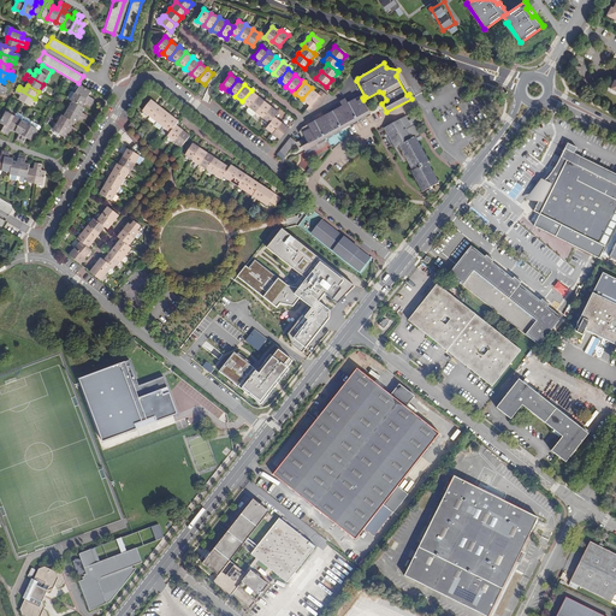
[(80,86),(76,93),(92,104),(94,100),(88,96),(90,93),(80,86)]
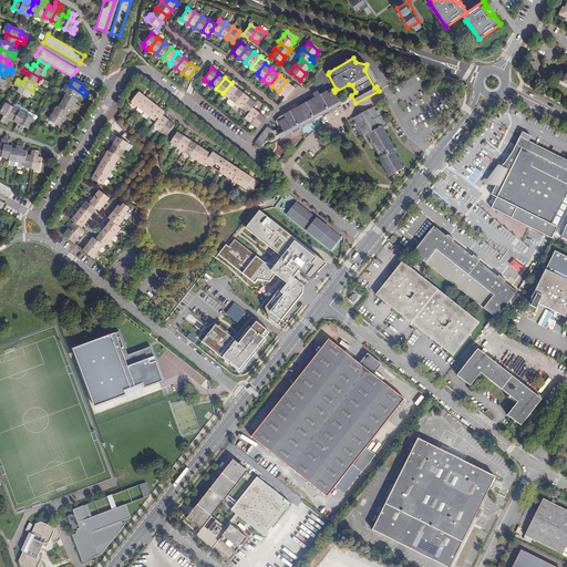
[(285,96),(292,86),(287,81),(278,91),(285,96)]
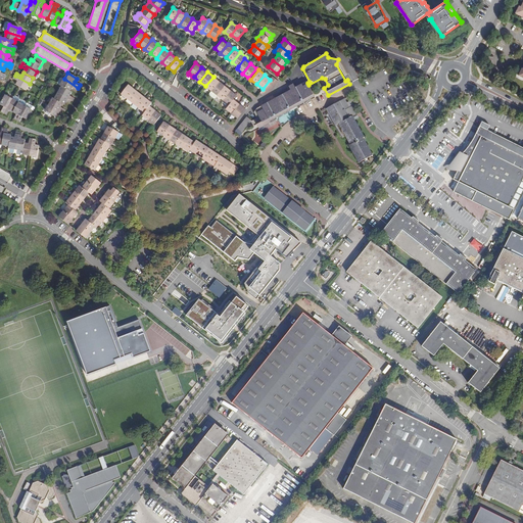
[(26,91),(30,84),(15,76),(13,79),(18,82),(16,85),(26,91)]
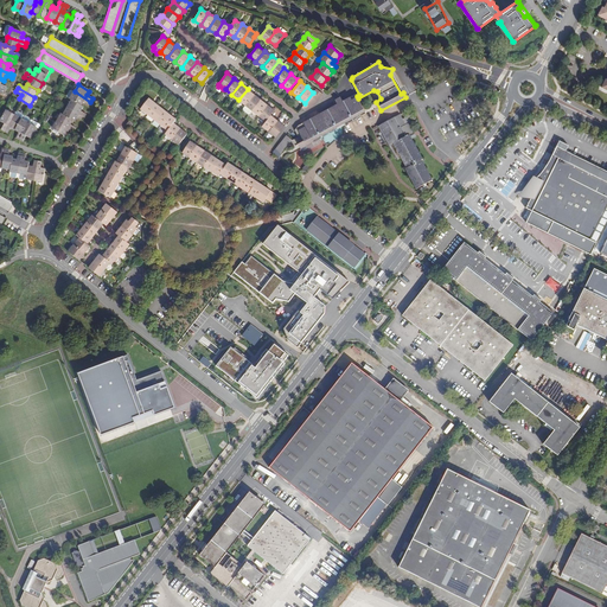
[(246,106),(254,94),(248,89),(238,100),(246,106)]
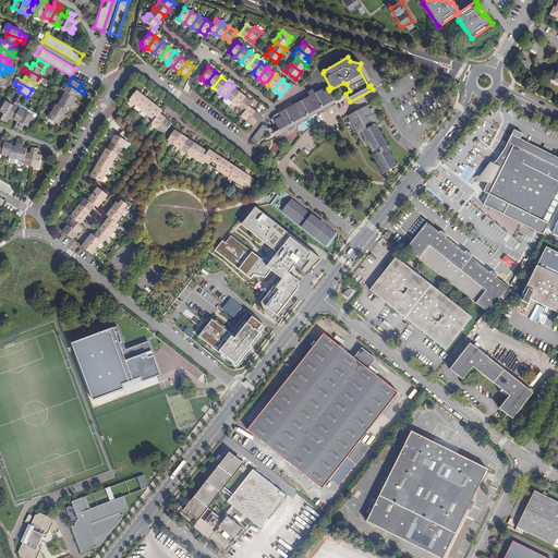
[(280,101),(287,98),(296,86),(291,82),(288,85),(280,95),(277,99),(280,101)]
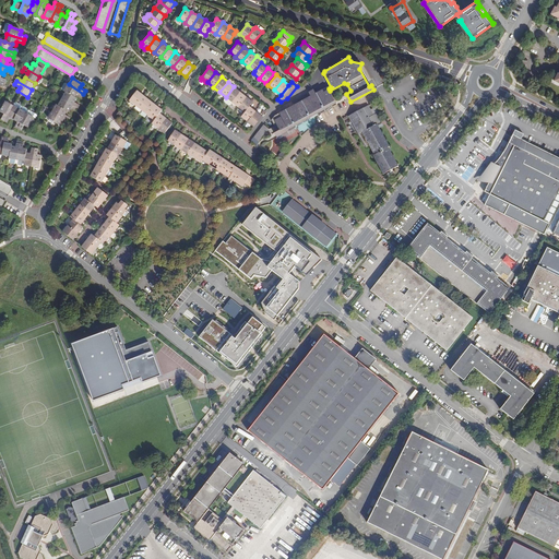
[(64,92),(67,93),(74,97),(76,94),(82,96),(83,94),(69,84),(64,92)]
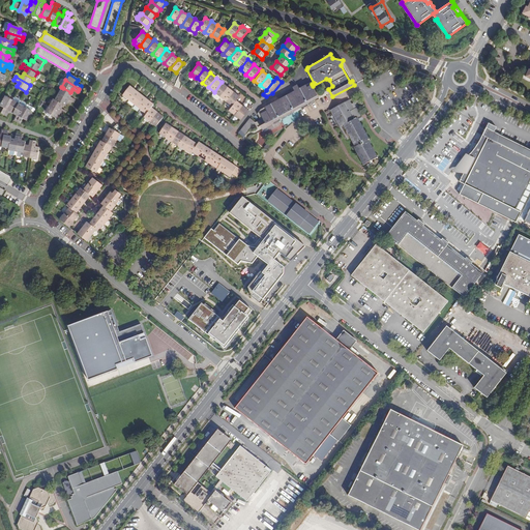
[(219,96),(228,87),(222,82),(214,92),(219,96)]
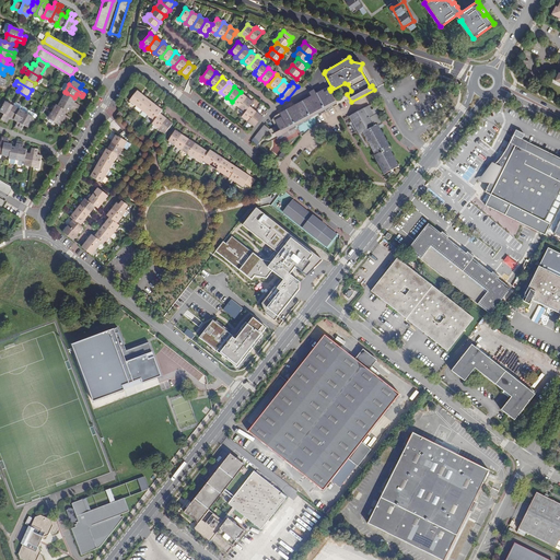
[(275,116),(271,119),(275,126),(270,128),(268,131),(270,133),(271,136),(268,138),(269,141),(278,137),(280,141),(298,132),(295,128),(304,123),(306,121),(337,104),(330,91),(329,89),(328,86),(316,93),(313,86),(307,89),(311,96),(275,116)]
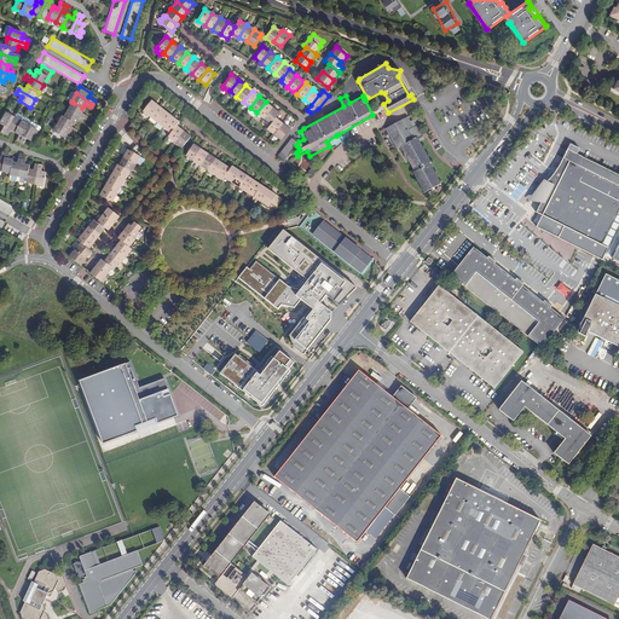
[(150,117),(158,106),(151,100),(143,111),(145,113),(144,114),(148,117),(149,116),(150,117)]
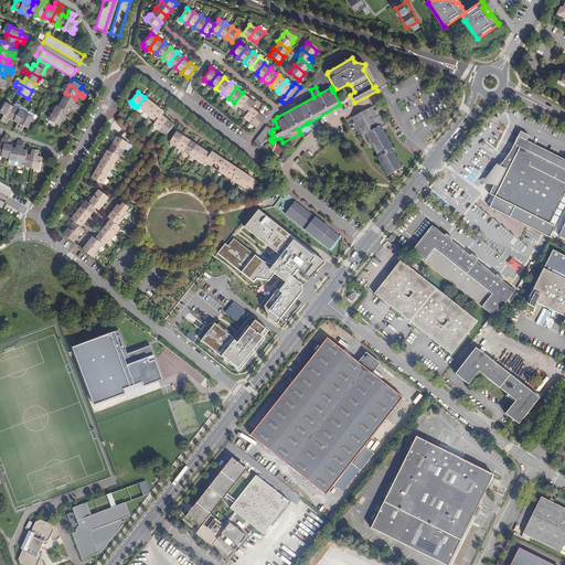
[(241,108),(249,97),(243,93),(234,103),(241,108)]
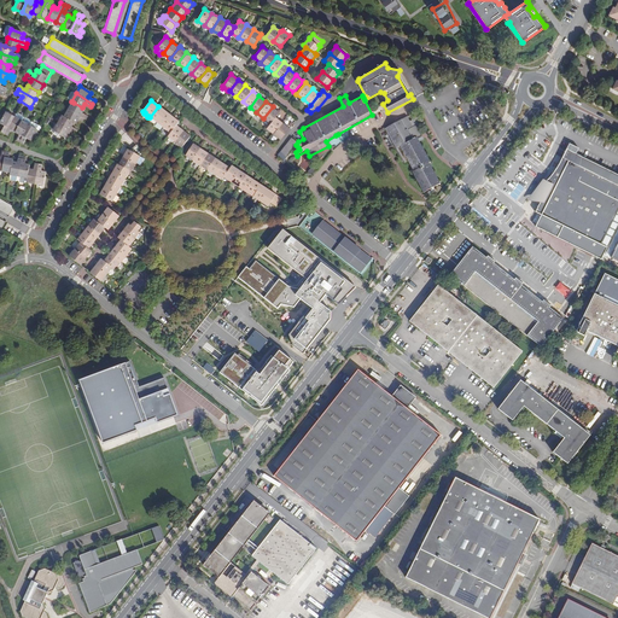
[(74,103),(69,110),(85,120),(86,120),(87,116),(82,114),(85,109),(82,108),(74,103)]
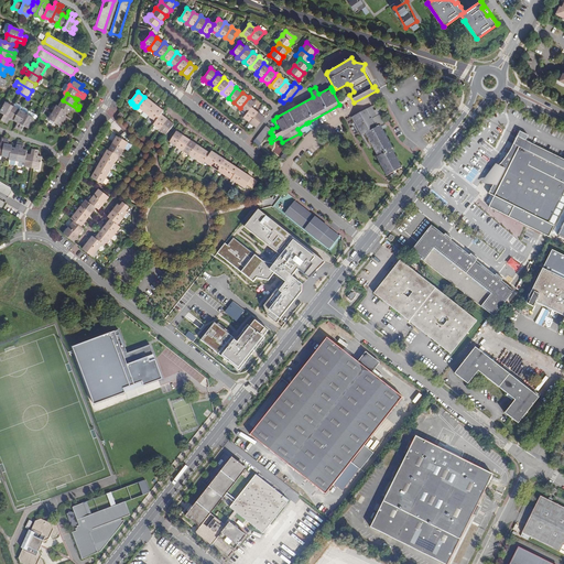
[(143,111),(151,101),(144,97),(137,107),(143,111)]
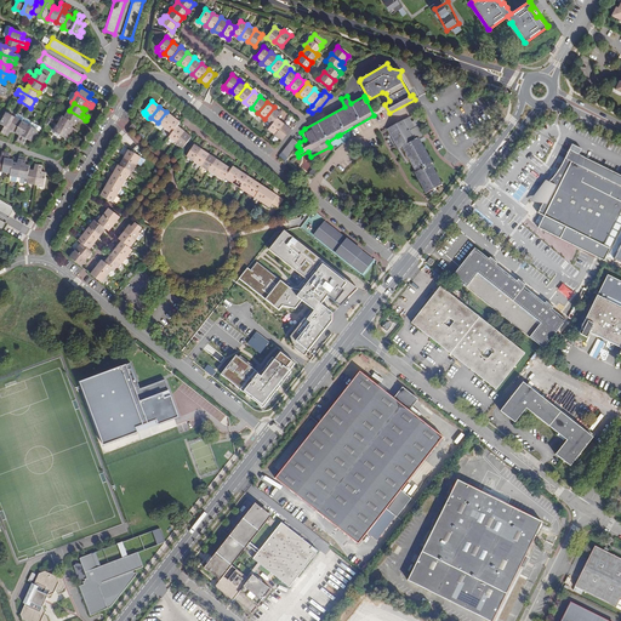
[(272,124),(277,118),(281,113),(274,107),(265,119),(272,124)]
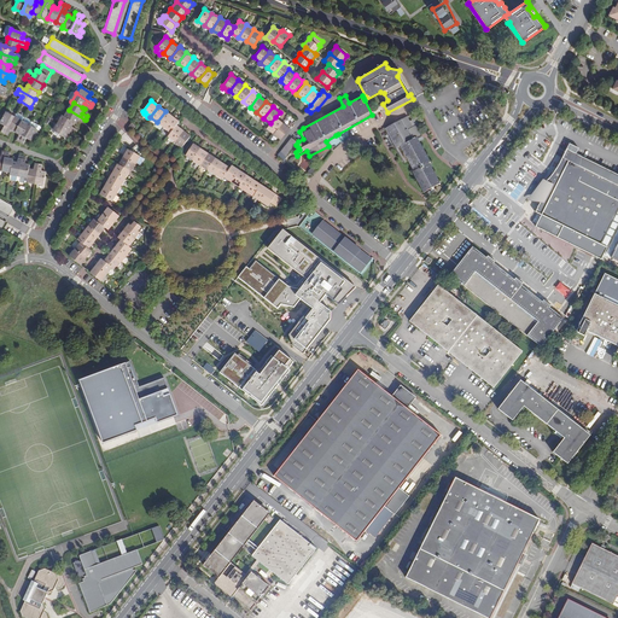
[(69,110),(65,117),(74,123),(76,123),(79,120),(82,122),(85,120),(69,110)]
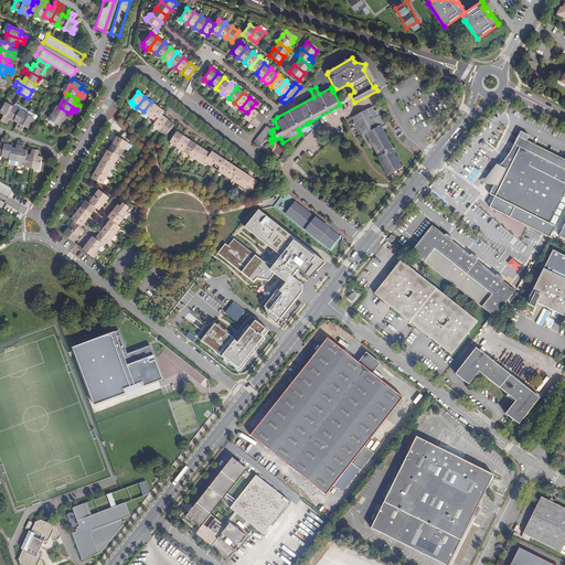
[(149,117),(158,107),(151,102),(144,112),(149,117)]
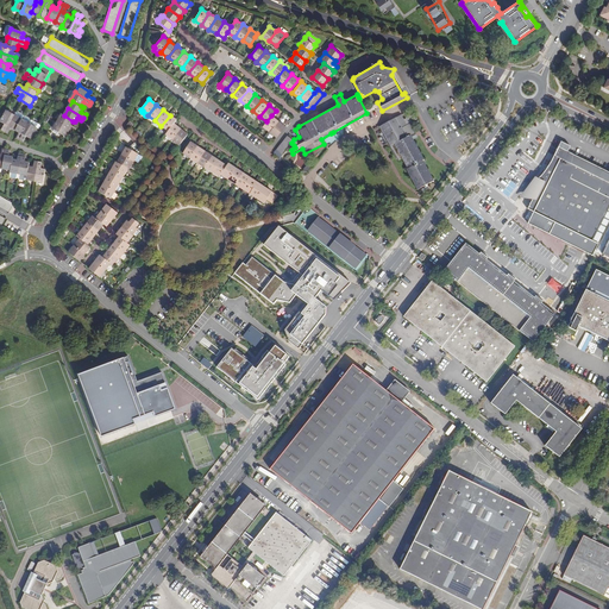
[(5,132),(14,115),(7,111),(0,121),(5,125),(1,130),(5,132)]
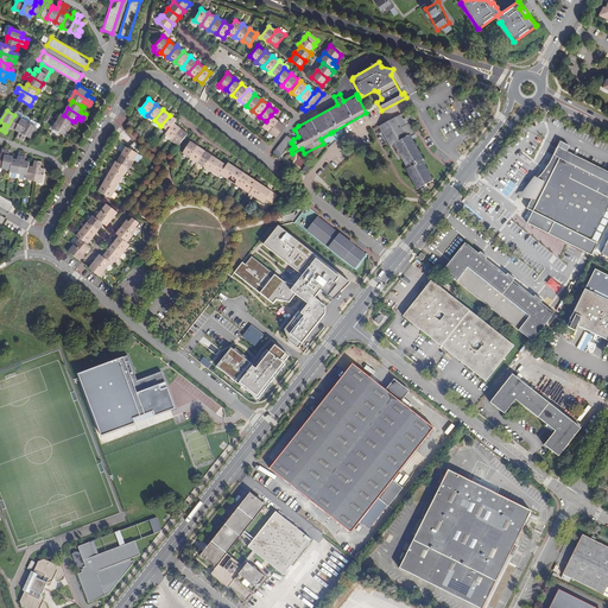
[(62,114),(58,121),(74,131),(76,128),(70,125),(73,121),(64,115),(62,114)]
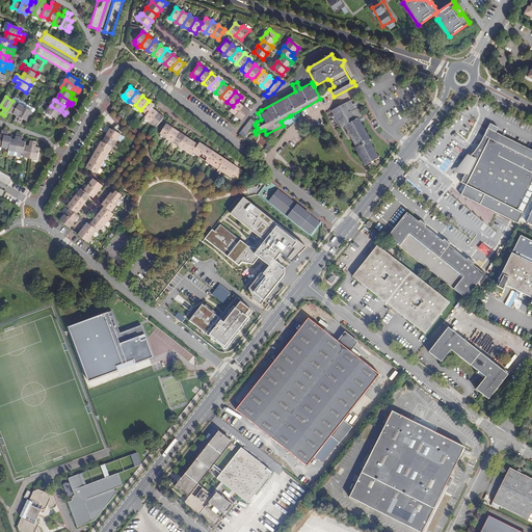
[(365,165),(372,162),(373,161),(378,158),(369,140),(370,139),(361,122),(358,117),(356,120),(352,111),(355,109),(350,100),(331,110),(348,140),(351,138),(355,147),(354,148),(365,165)]
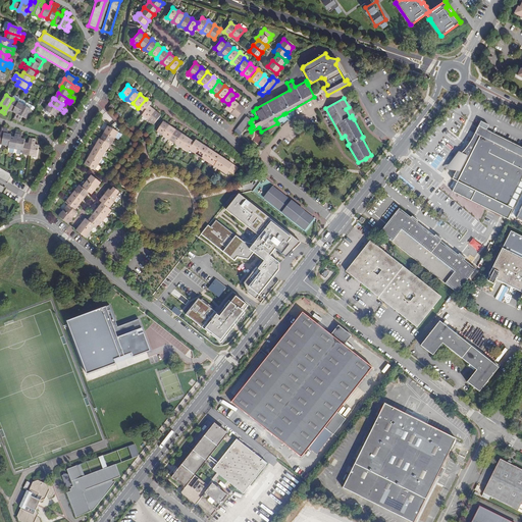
[(13,112),(18,103),(12,99),(4,113),(7,114),(9,110),(13,112)]
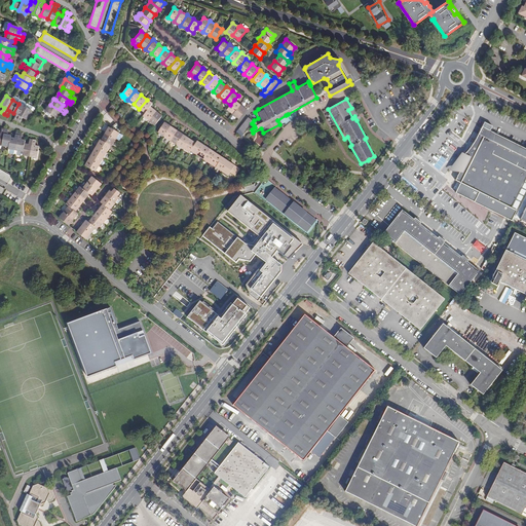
[(21,101),(19,104),(13,113),(16,115),(13,119),(16,121),(26,107),(27,105),(27,103),(22,100),(21,101)]
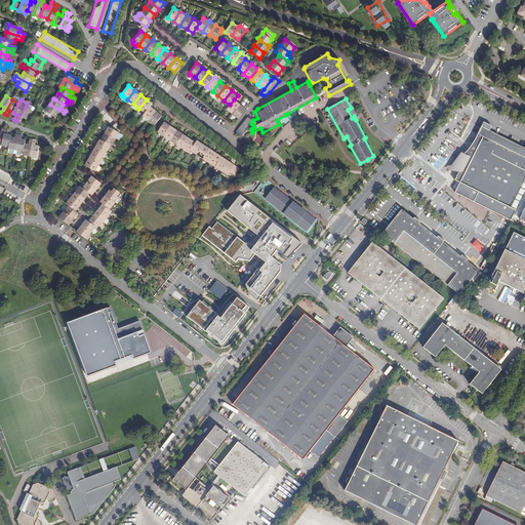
[(145,113),(150,107),(153,104),(147,99),(138,109),(145,113)]
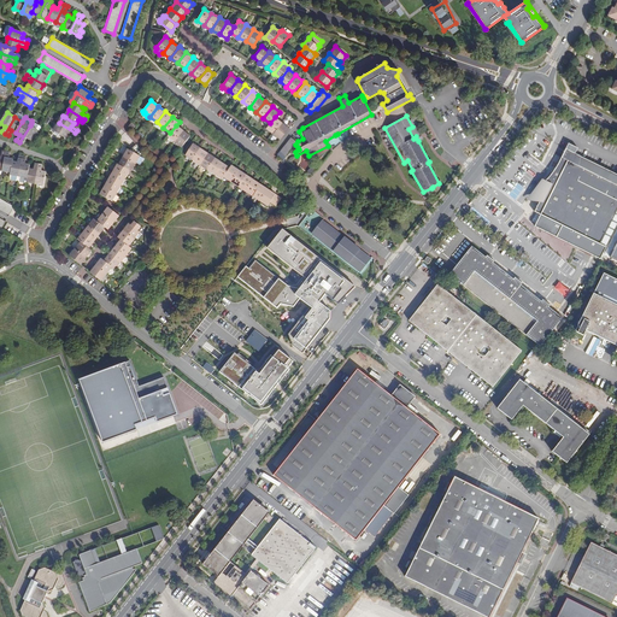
[(282,123),(275,117),(270,123),(266,128),(274,134),(282,123)]
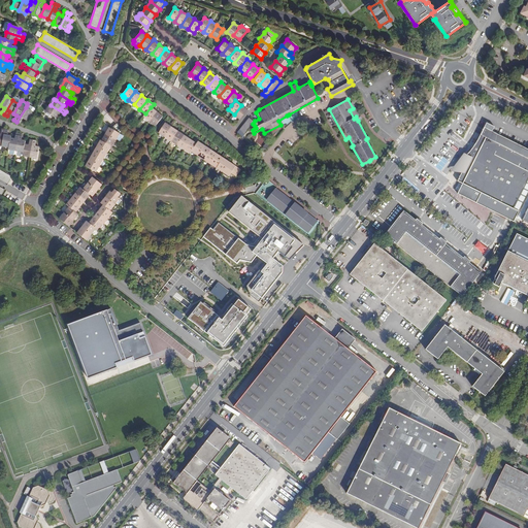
[(64,113),(51,105),(46,112),(56,118),(58,114),(62,117),(64,113)]
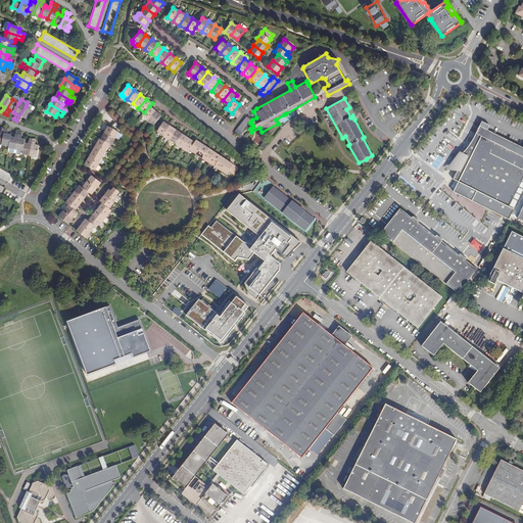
[(245,108),(239,104),(232,113),(237,117),(245,108)]
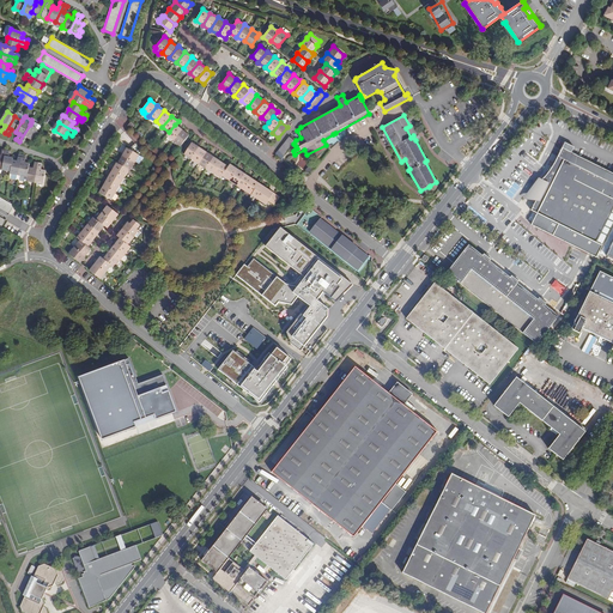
[(40,131),(30,125),(19,141),(23,144),(26,138),(32,141),(40,131)]
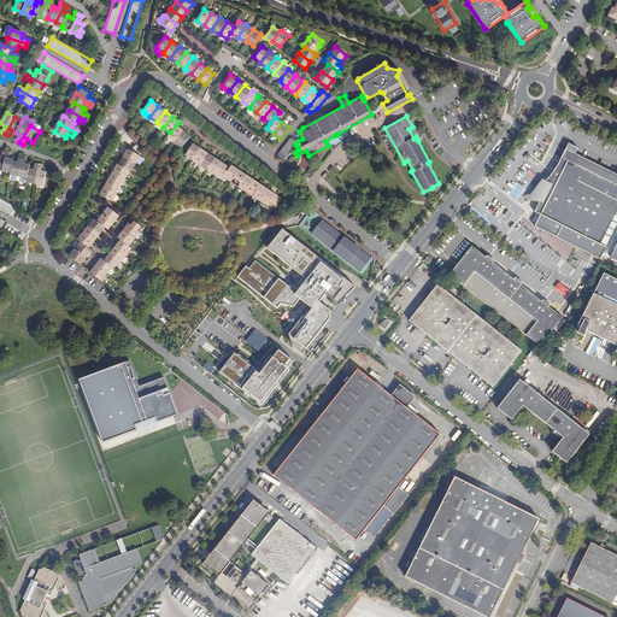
[(175,142),(183,131),(176,125),(170,133),(168,136),(169,137),(169,139),(172,142),(174,141),(175,142)]
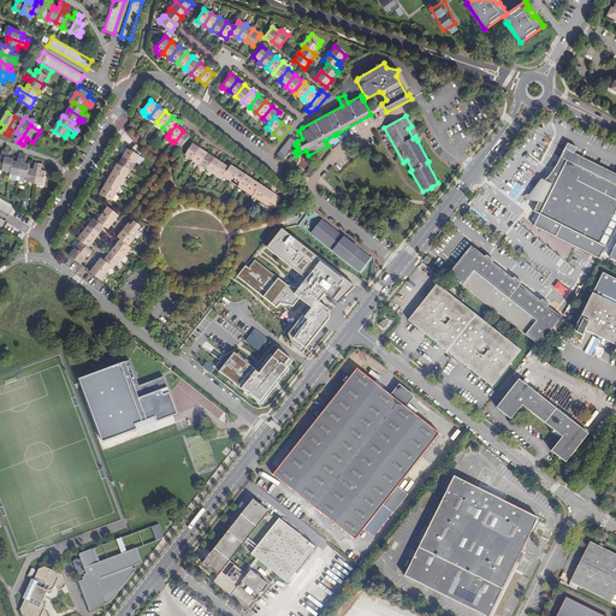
[(190,136),(183,131),(175,142),(176,143),(175,144),(179,148),(179,147),(182,147),(190,136)]
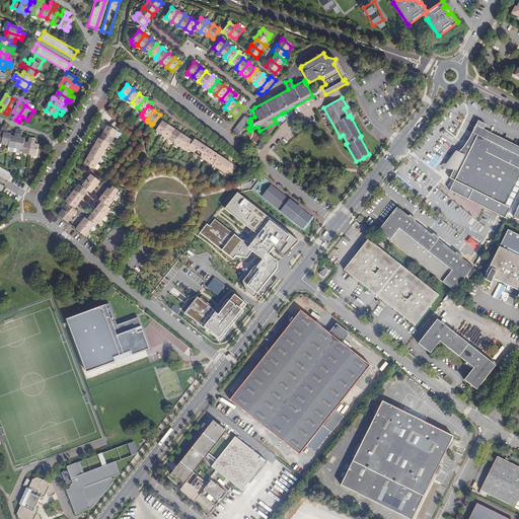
[(235,128),(240,132),(248,122),(250,120),(245,116),(235,128)]
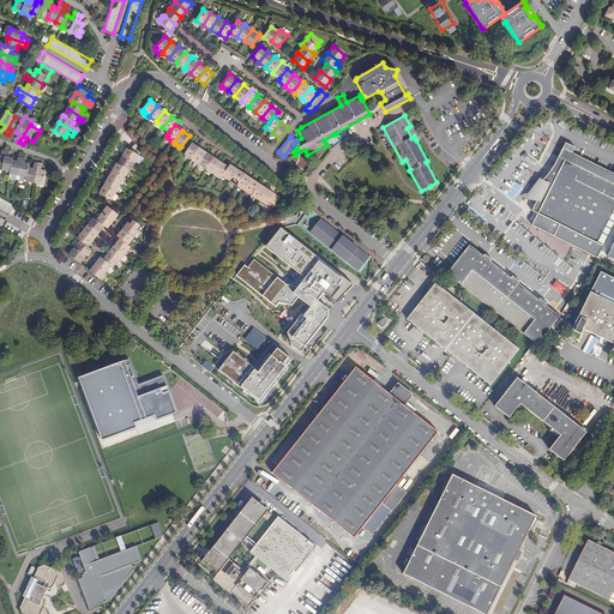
[(192,160),(200,148),(192,143),(185,155),(186,156),(185,157),(190,160),(191,158),(192,160)]
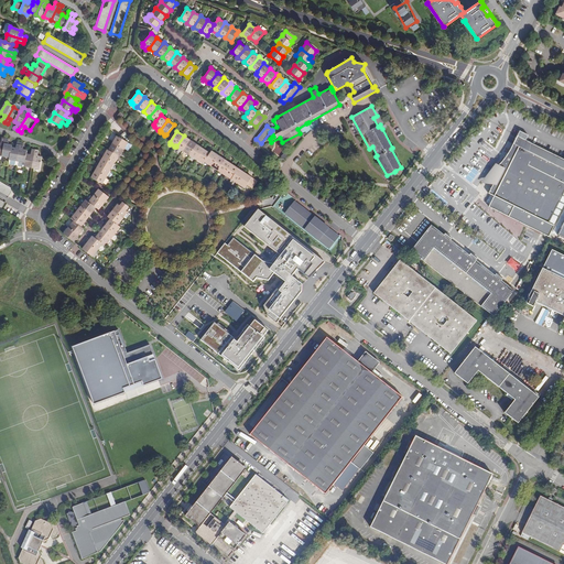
[(183,151),(190,140),(184,136),(176,147),(183,151)]
